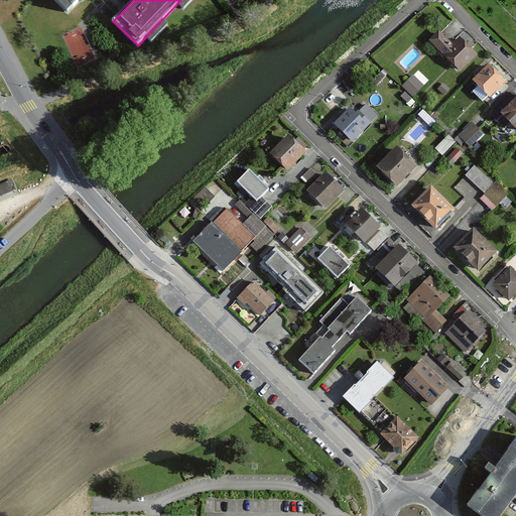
[(438,32),(429,41),(461,72),(477,55),(460,37),(452,45),(450,43),(445,38),(440,33),(438,32)]
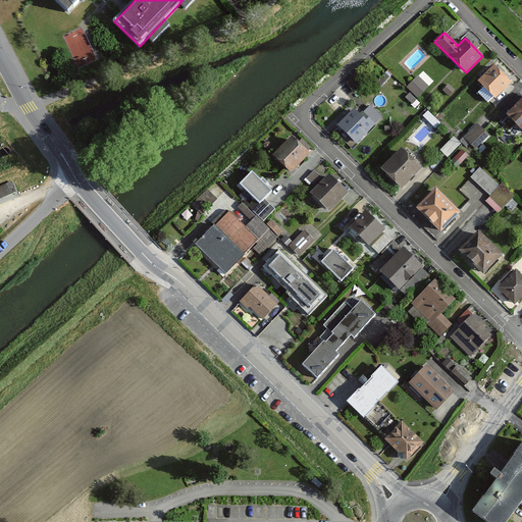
[(477,82),(494,99),(511,84),(493,66),(477,82)]
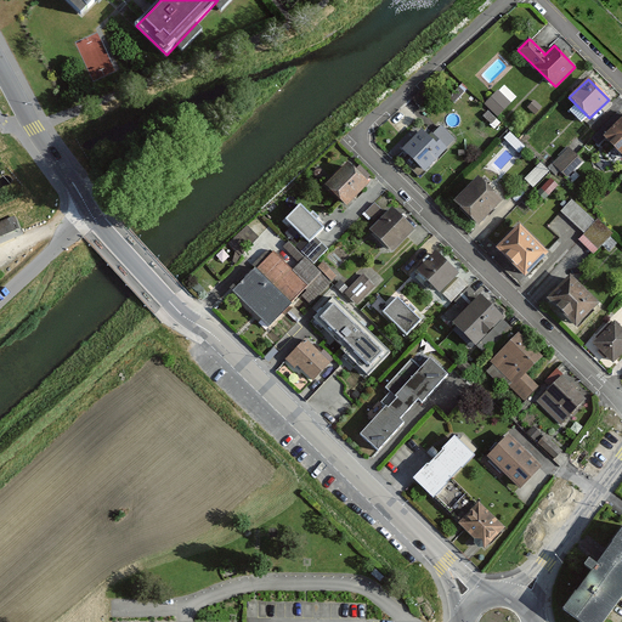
[(433,96),(424,89),(412,101),(419,108),(433,96)]
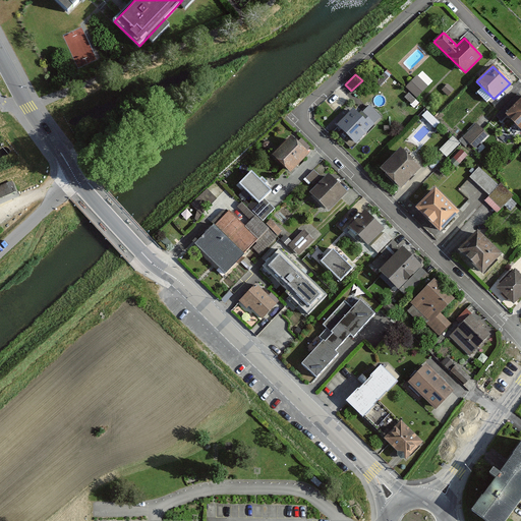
[(416,76),(405,88),(417,99),(428,88),(416,76)]
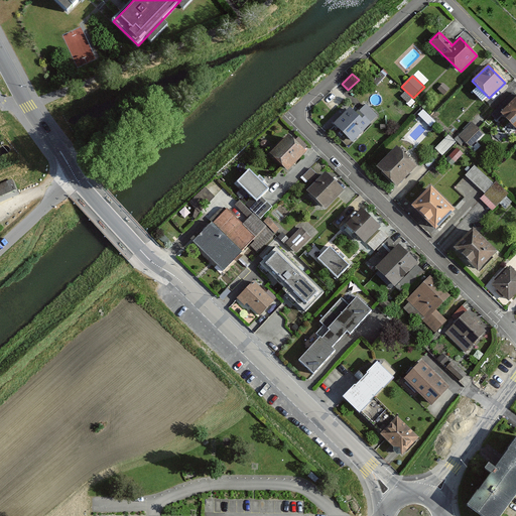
[(449,90),(443,84),(437,90),(443,97),(449,90)]
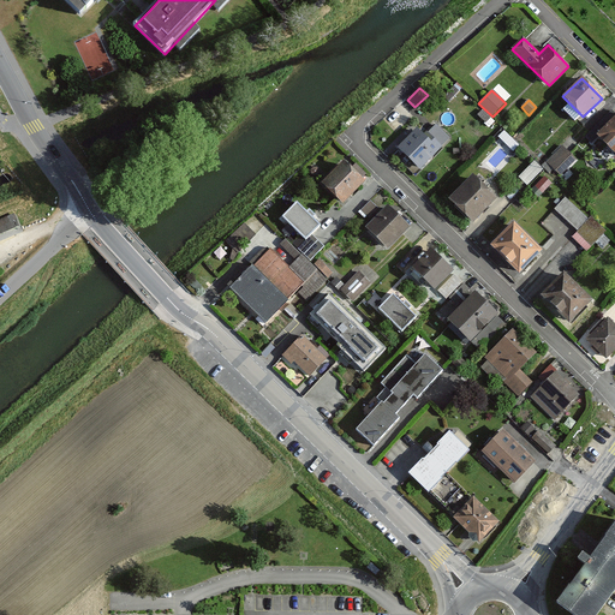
[(491,119),(483,111),(477,117),(485,125),(491,119)]
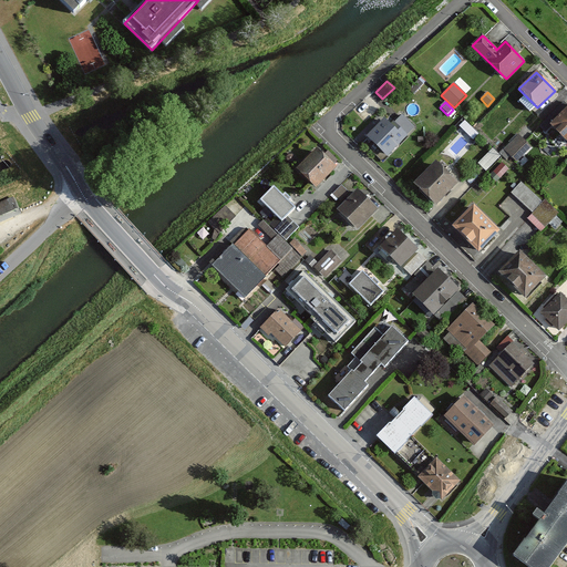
[(566,109),(550,125),(566,141),(566,109)]
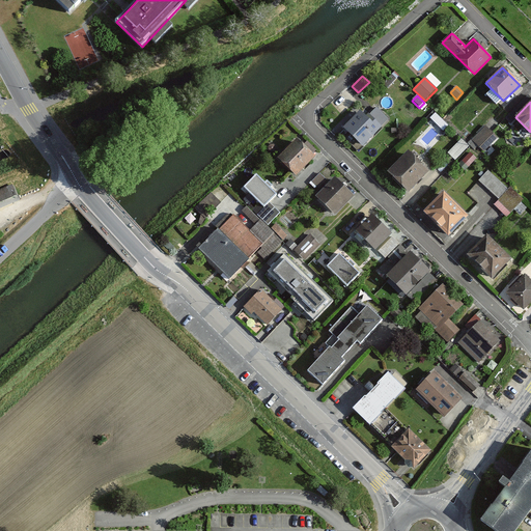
[(360,113),(343,130),(363,148),(382,130),(381,128),(388,120),(376,109),(373,112),(369,116),(368,114),(366,116),(364,117),(360,113)]
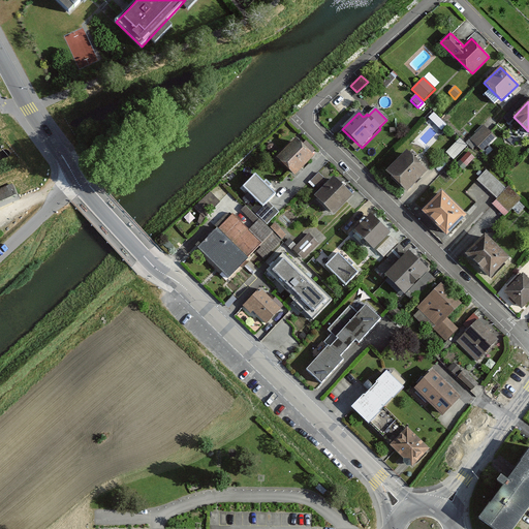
[(441,131),(446,126),(433,114),(428,119),(441,131)]
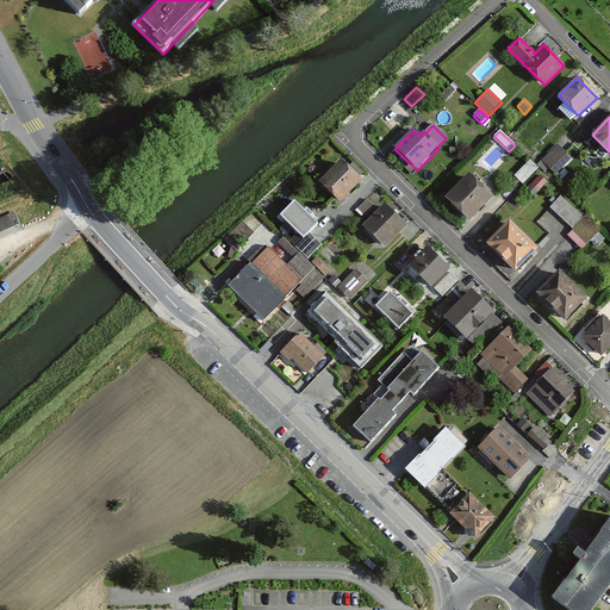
[(556,145),(542,161),(549,167),(564,151),(561,149),(556,145)]
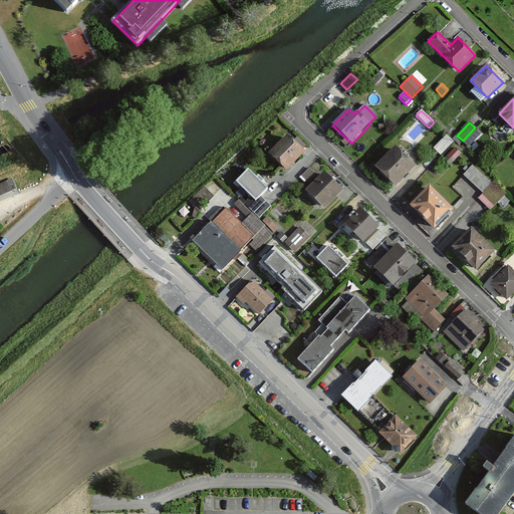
[(475,127),(463,141),(468,146),(481,134),(475,127)]
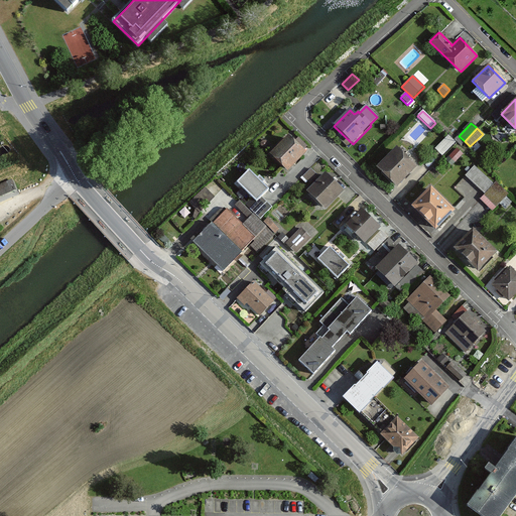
[(447,135),(434,148),(438,152),(442,156),(456,143),(447,135)]
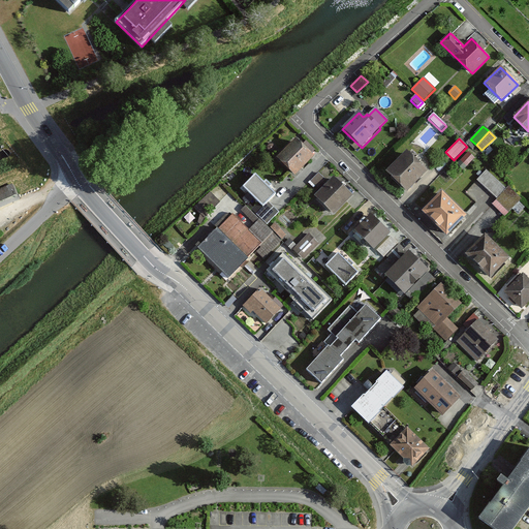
[(314,159),(296,141),(277,160),(294,179),(314,159)]
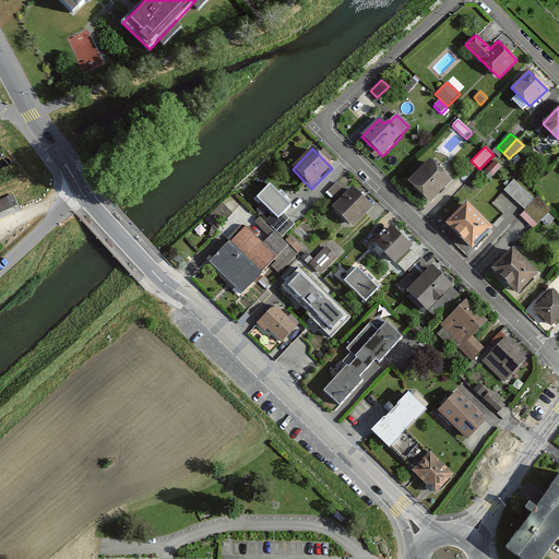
[(429,159),(407,181),(429,203),(451,181),(429,159)]
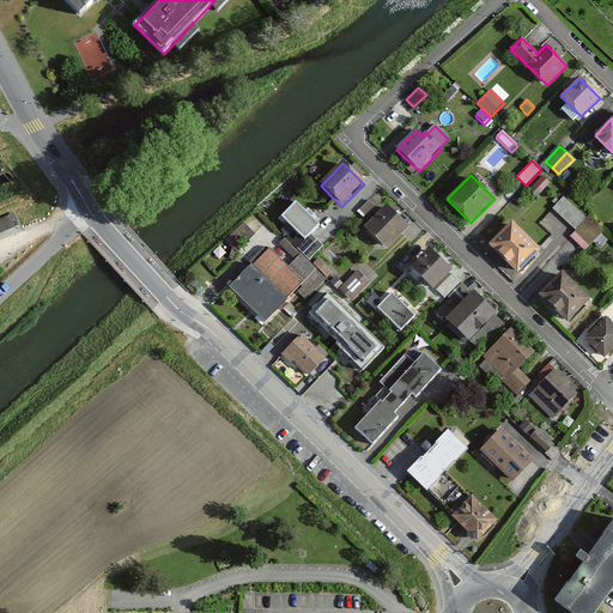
[(551,183),(542,176),(533,186),(541,193),(551,183)]
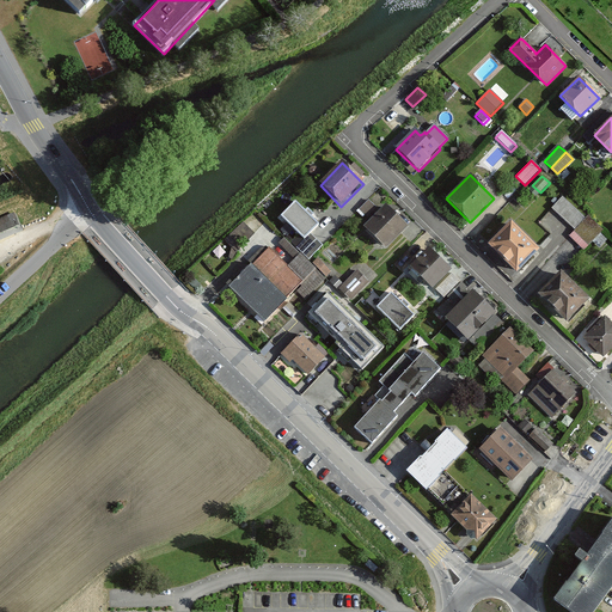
[(562,197),(552,208),(575,230),(586,220),(562,197)]
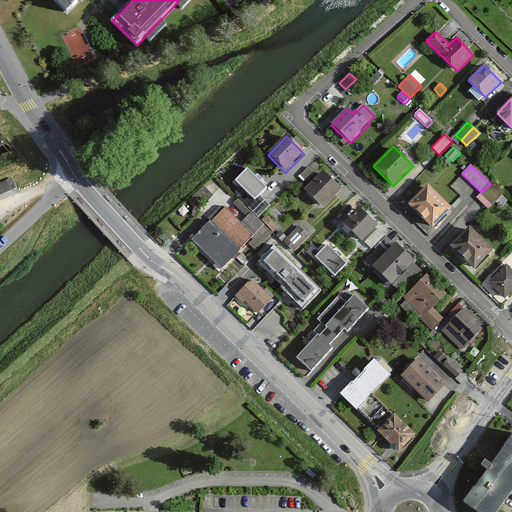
[(308,185),(317,176),(311,171),(309,169),(308,168),(300,176),(308,185)]
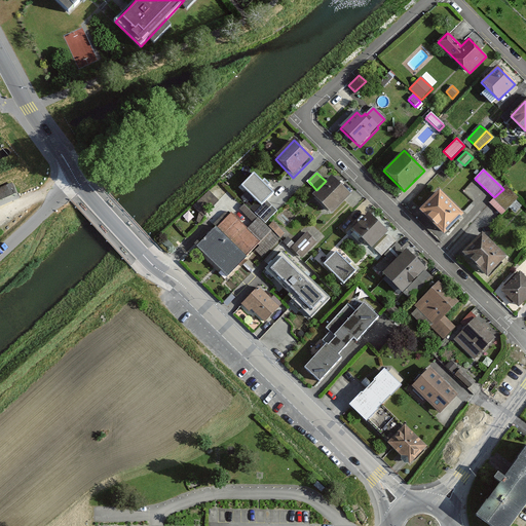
[(261,205),(254,212),(265,223),(276,211),(266,200),(273,193),(267,187),(269,185),(264,180),(262,182),(254,174),(241,186),(261,205)]
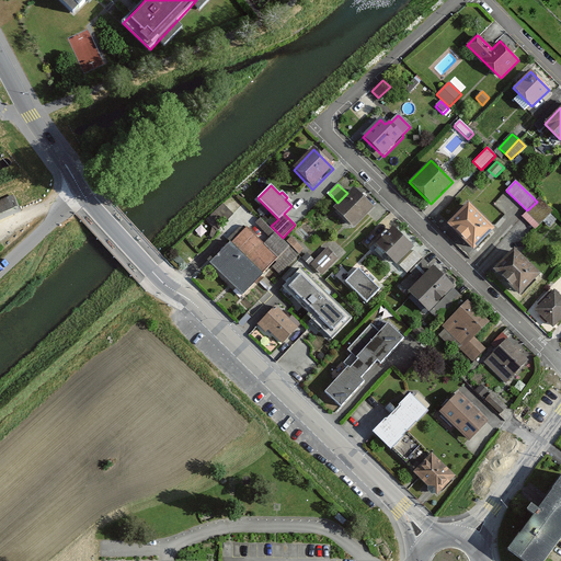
[(374,208),(353,187),(347,193),(338,203),(333,207),(353,228),(374,208)]
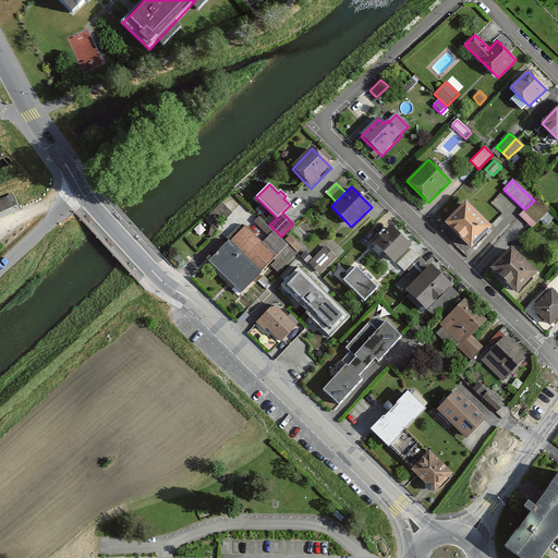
[(232,192),(218,205),(227,215),(242,202),(232,192)]
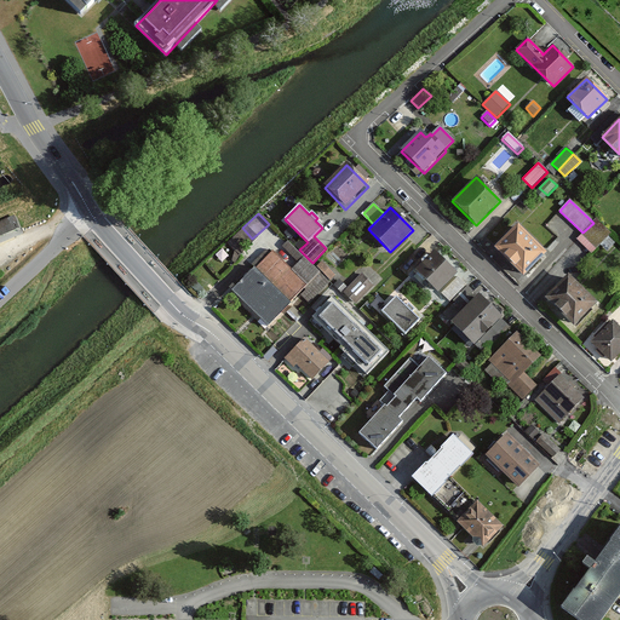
[(0,237),(19,229),(15,217),(0,222),(0,237)]
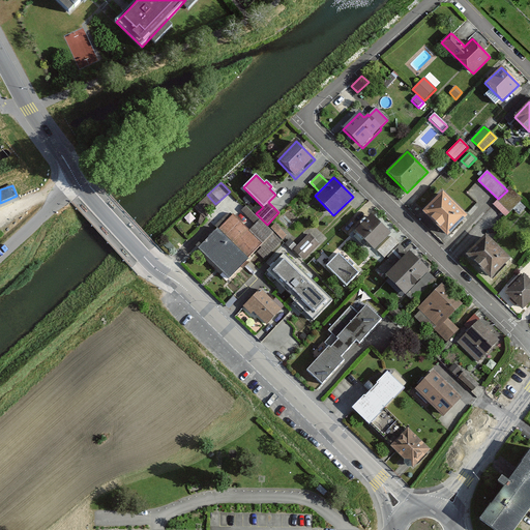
[(509,187),(507,190),(498,199),(493,205),(498,209),(505,216),(522,200),(509,187)]
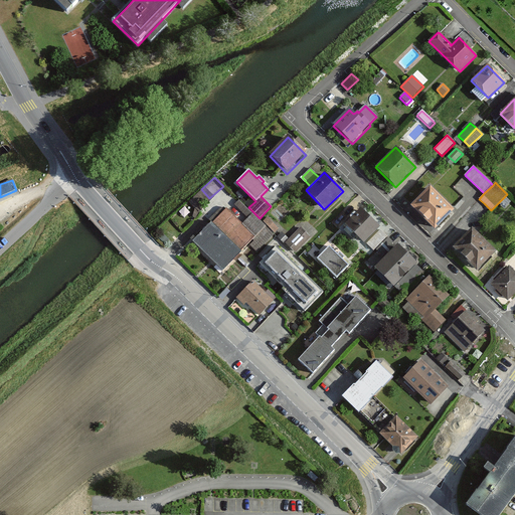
[(453,210),(430,187),(410,205),(435,229),(453,210)]
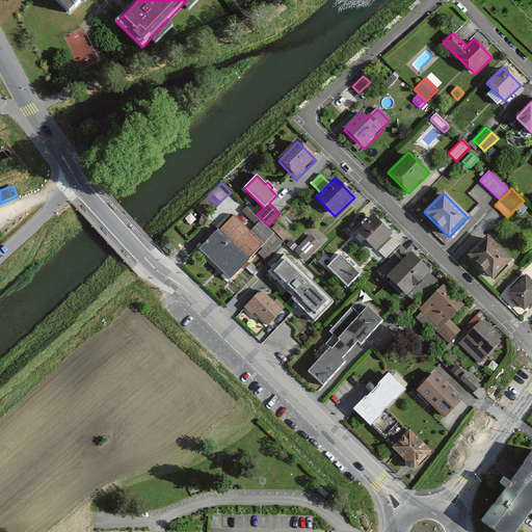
[(282,242),(246,208),(241,213),(256,225),(249,232),(233,215),(218,231),(217,230),(198,249),(231,280),(261,246),(263,248),(258,254),(265,260),(282,242)]
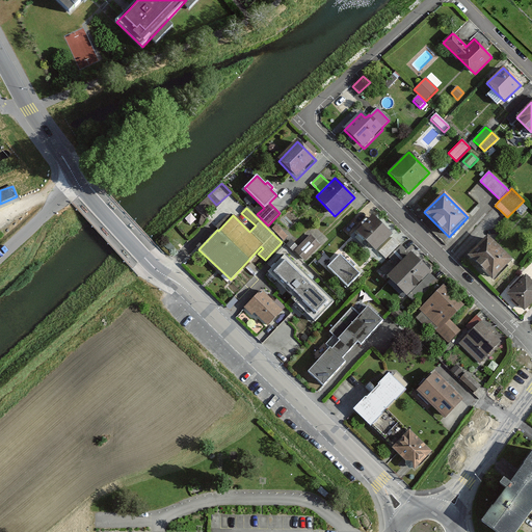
[(375,251),(391,235),(372,216),(356,233),(375,251)]
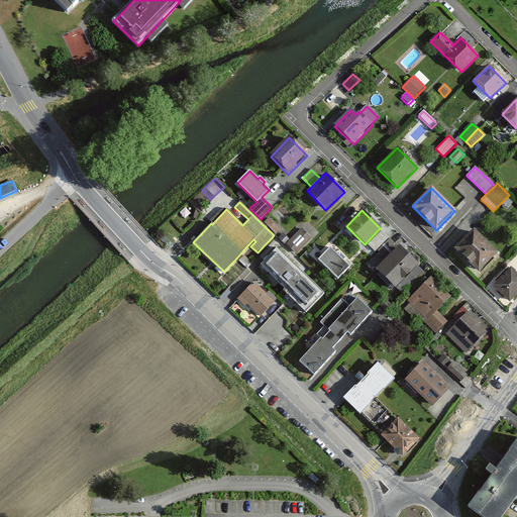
[(268,218),(264,222),(276,233),(280,229),(268,218)]
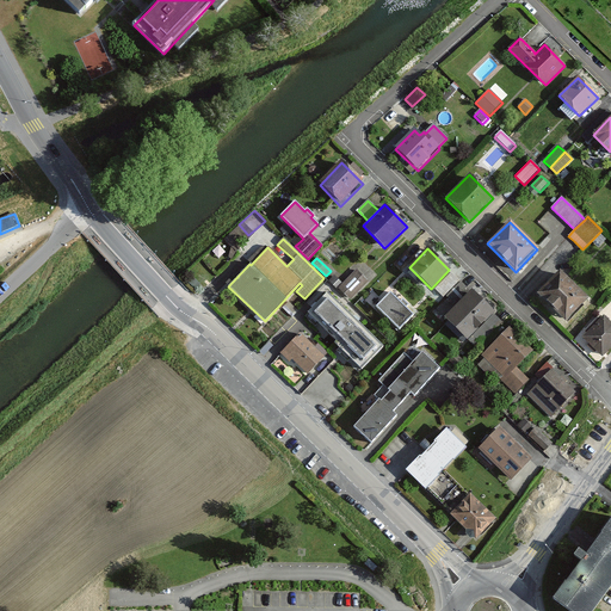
[(356,270),(338,288),(351,300),(368,282),(363,277),(356,270)]
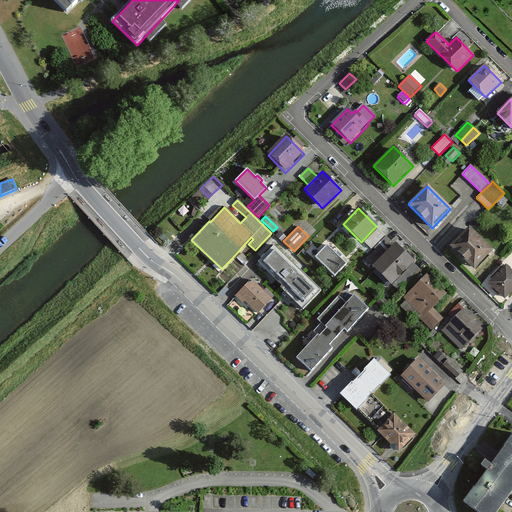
[(382,232),(378,228),(364,242),(371,249),(385,235),(382,232)]
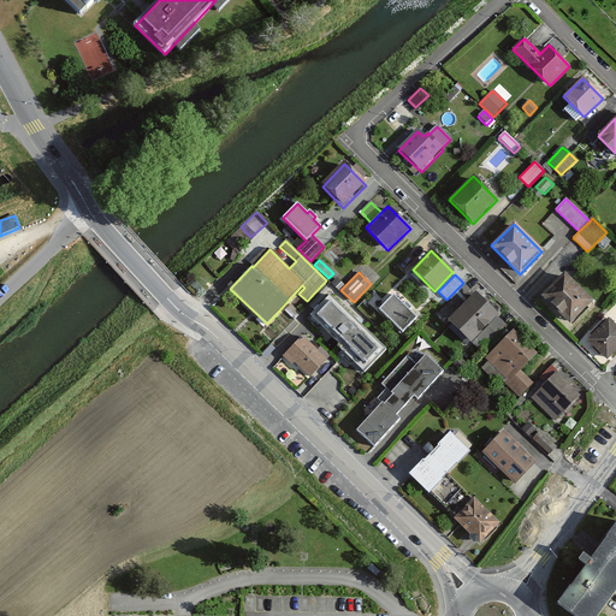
[(564,274),(542,297),(569,324),(592,301),(564,274)]
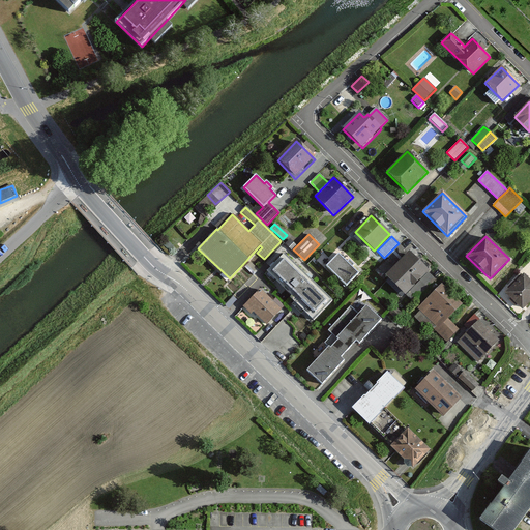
[(400,245),(387,257),(394,264),(406,252),(403,248),(400,245)]
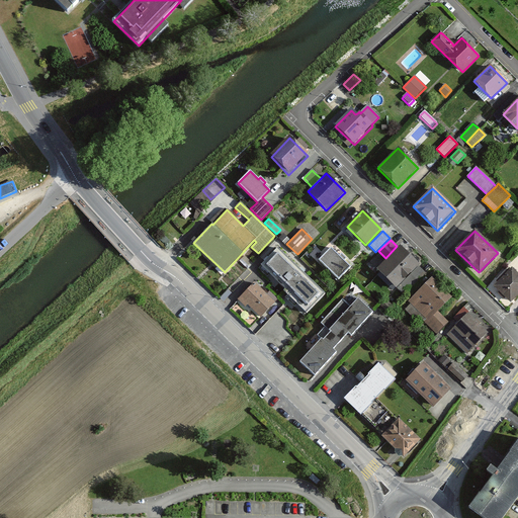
[(419,265),(400,247),(376,270),(396,289),(397,287),(419,265)]
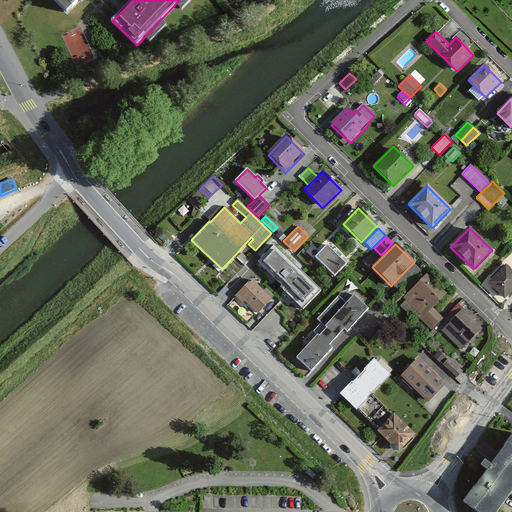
[(321,290),(274,245),(257,263),(282,286),(280,288),(303,309),(321,290)]
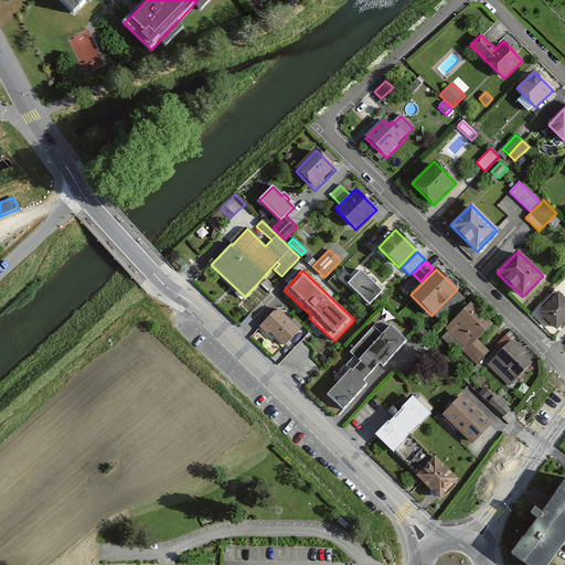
[(381,292),(361,272),(348,284),(369,305),(381,292)]
